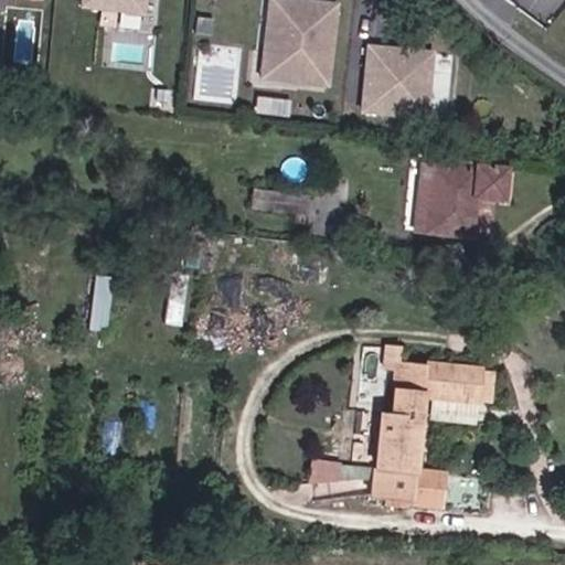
[(149,0),(76,0),(76,7),(148,16),(149,0)]
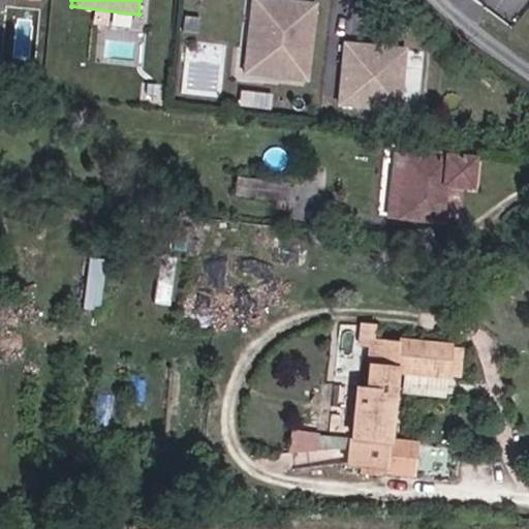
[(317,3),(288,0),(246,0),(238,72),(308,82),(317,3)]
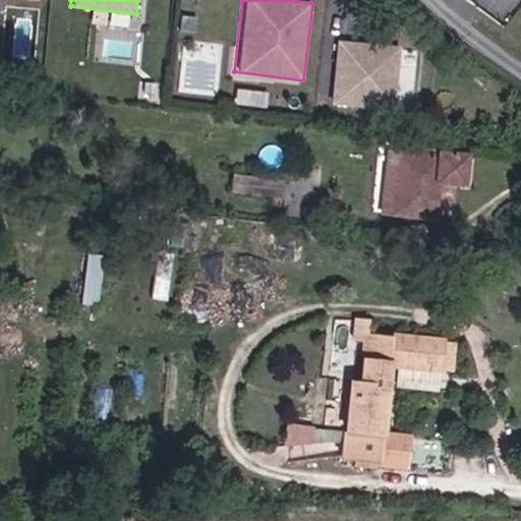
[(399,50),(336,42),(328,109),(391,116),(399,50)]
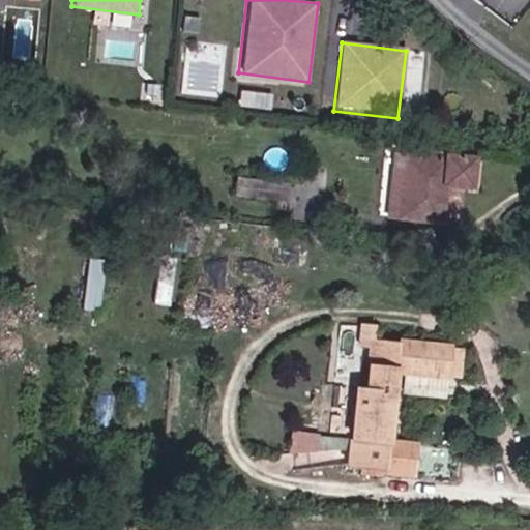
[(482,189),(487,160),(418,153),(410,214),(451,218),(455,187),(482,189)]
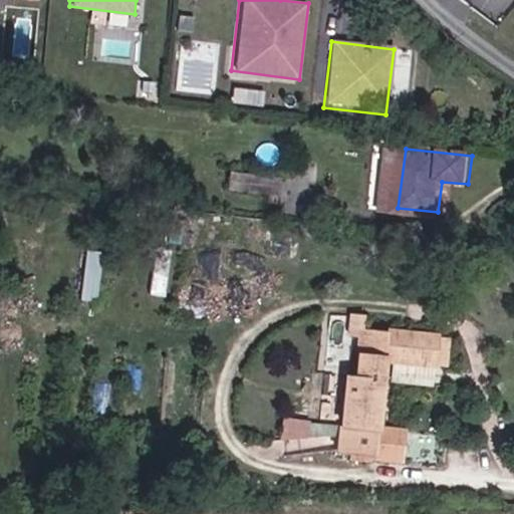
[(289,175),(241,168),(239,185),(287,192),(289,175)]
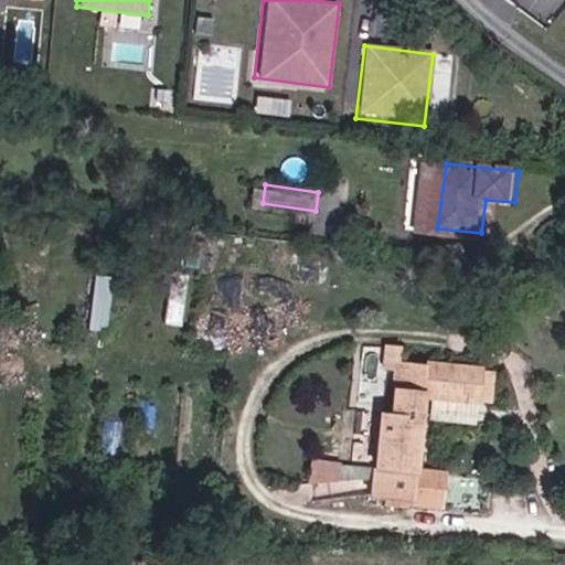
[(108,327),(113,274),(95,273),(91,326),(108,327)]
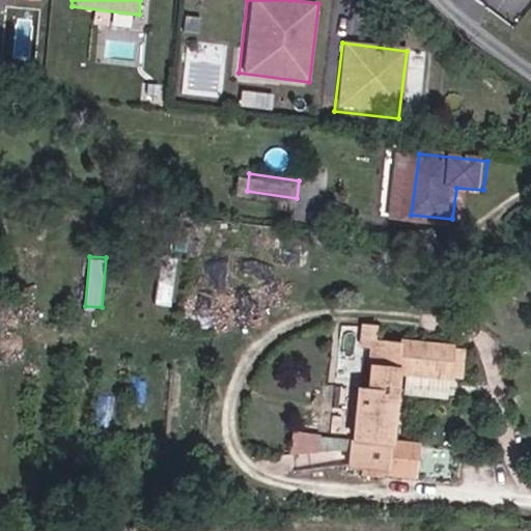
[(369,350),(365,388),(353,387),(344,469),(418,476),(421,443),(391,440),(395,393),(403,394),(408,373),(460,379),(464,348),(375,339),(378,326),(361,324),(358,348),(369,350)]
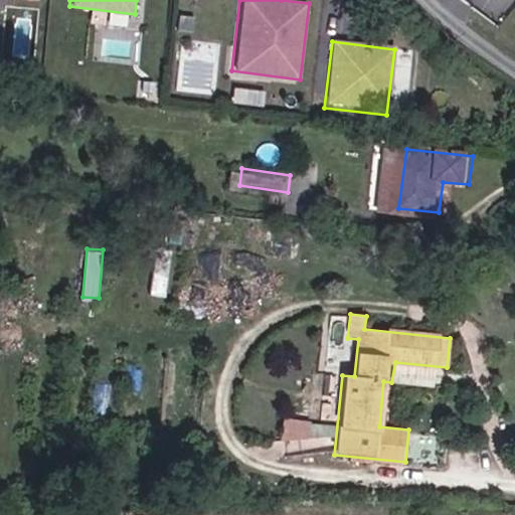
[(447,367),(395,362),(391,382),(444,388),(447,367)]
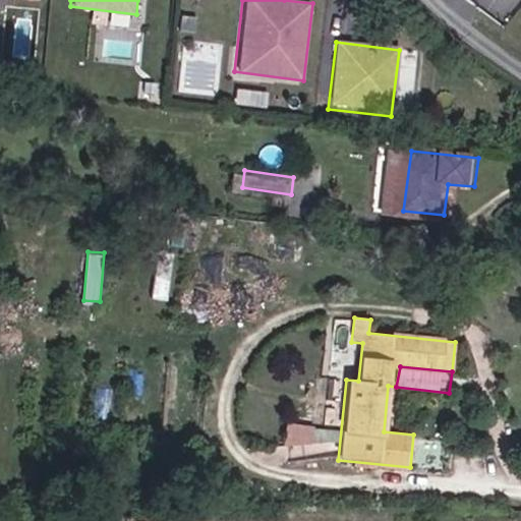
[(287,420),(285,440),(311,444),(314,423),(287,420)]
